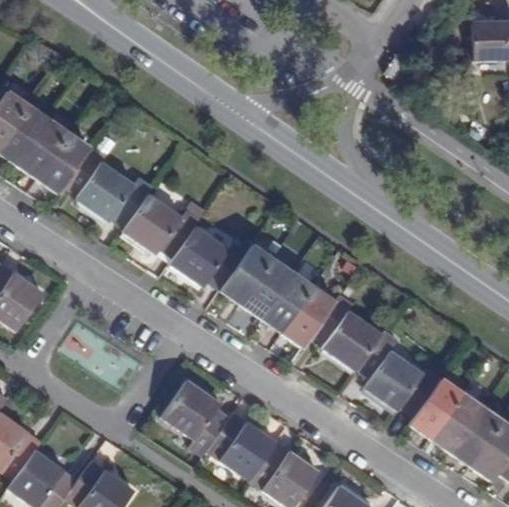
[(508,17),(475,19),(477,56),(508,55),(508,17)]
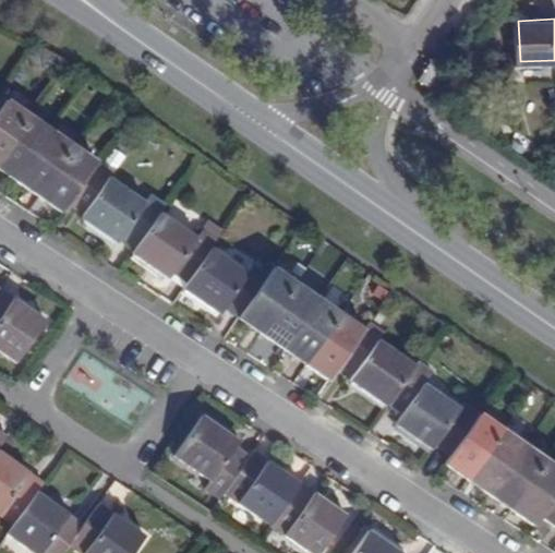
[(441,75),(456,52),(448,48),(433,70),(441,75)]
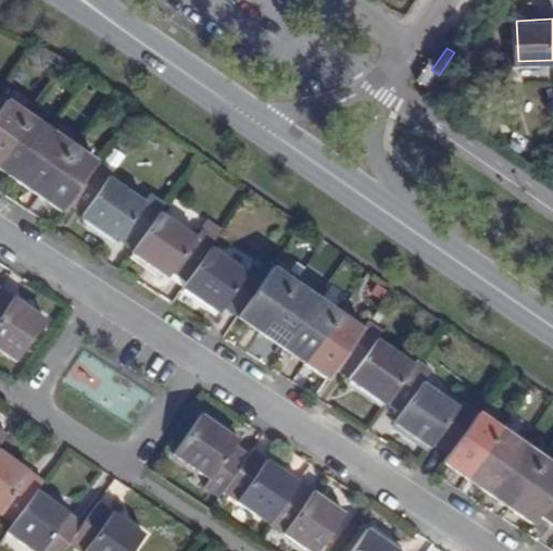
[(0,155),(29,114),(7,99),(0,95),(0,155)]
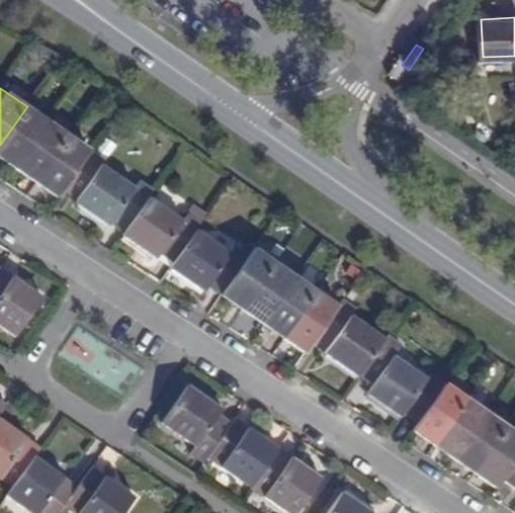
[(0,145),(0,156),(15,167),(49,120),(27,106),(0,145)]
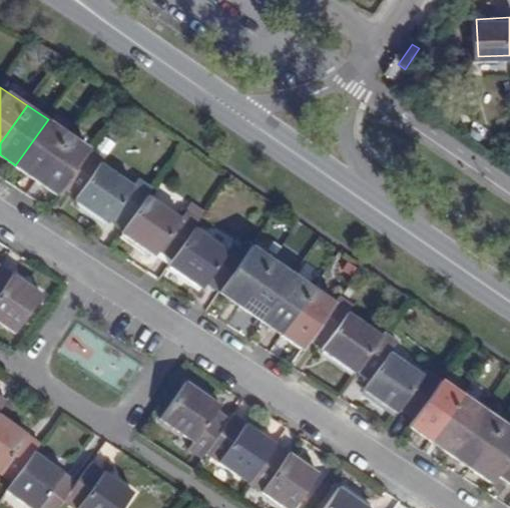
[(36,180),(68,134),(48,119),(15,165),(36,180)]
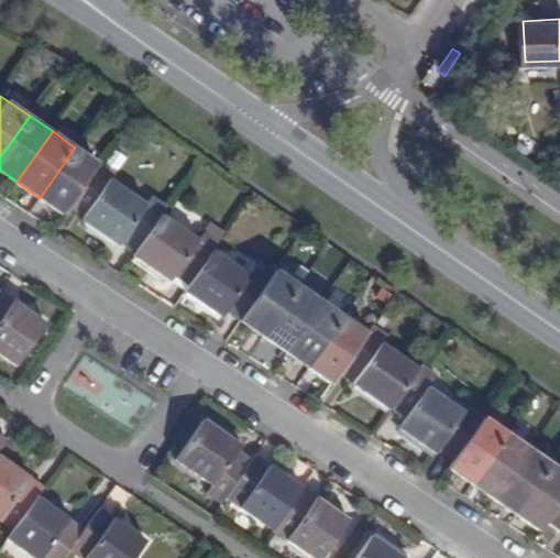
[(64,215),(69,206),(99,163),(75,148),(40,198),(64,215)]
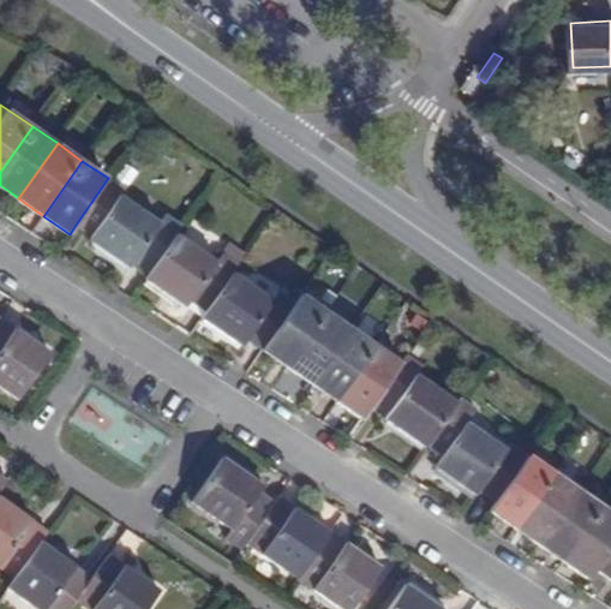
[(76,225),(93,236),(120,193),(124,190),(108,178),(76,225)]
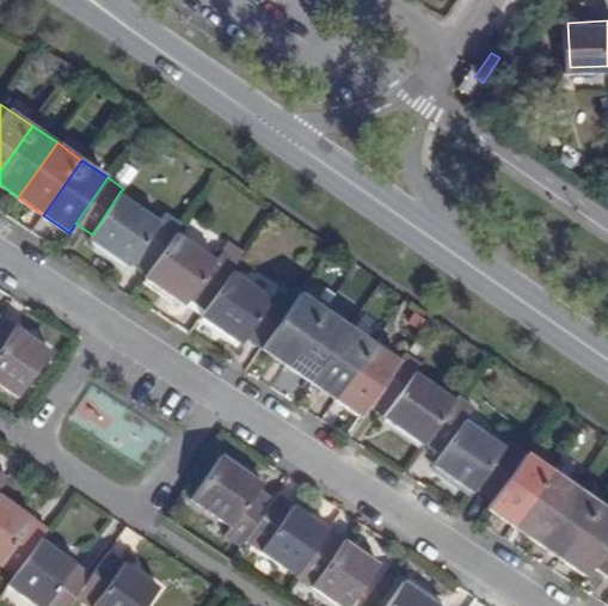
[(120,193),(92,234),(90,237),(129,264),(134,258),(149,270),(177,232),(183,224),(166,213),(160,220),(120,193)]
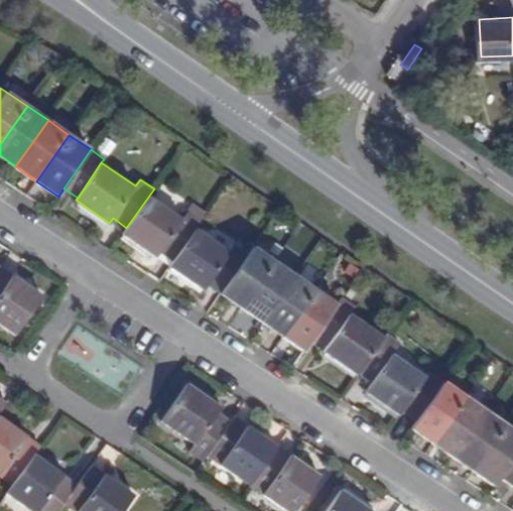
[(149,196),(126,228),(122,234),(156,256),(160,251),(174,261),(197,229),(201,223),(187,213),(182,219),(149,196)]
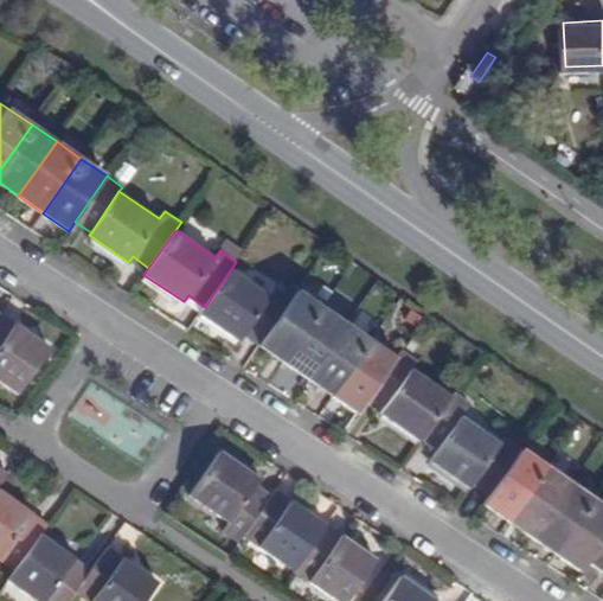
[(262,346),(294,300),(276,288),(271,295),(231,269),(205,307),(201,313),(242,339),(245,334),(262,346)]
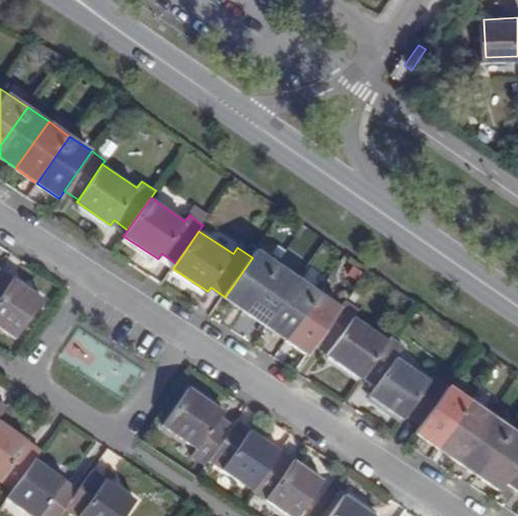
[(246,311),(279,264),(259,248),(252,258),(225,297),(246,311)]
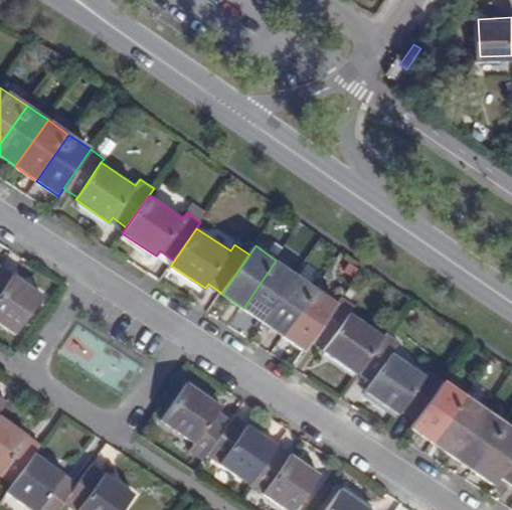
[(265,321),(297,276),(276,261),(243,308),(265,321)]
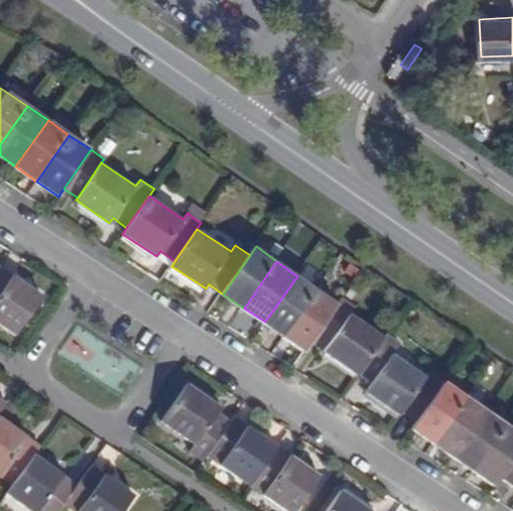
[(0,266),(0,322),(15,332),(40,295),(0,266)]
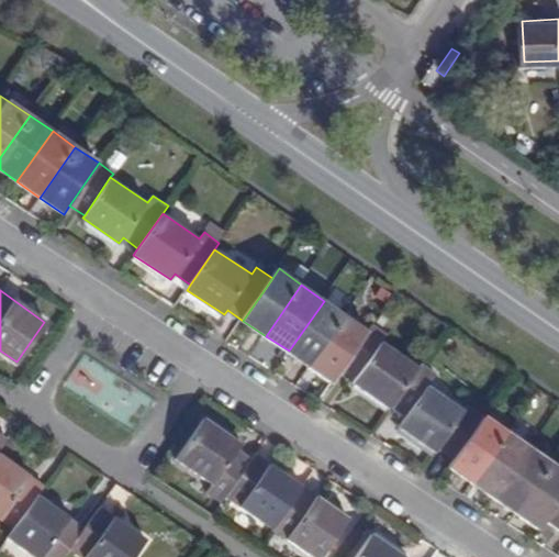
[(311,366),(346,316),(324,301),(289,351),(311,366)]
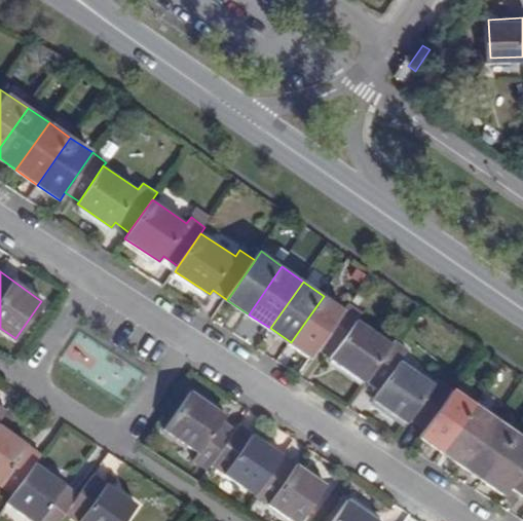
[(324,296),(291,342),(312,357),(322,343),(344,310),(324,296)]
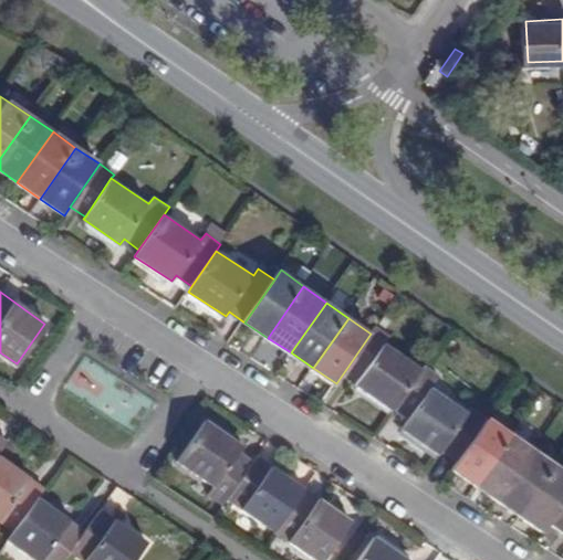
[(371,334),(346,369),(362,379),(357,384),(395,412),(397,409),(423,371),(386,346),(391,337),(376,327),(371,334)]
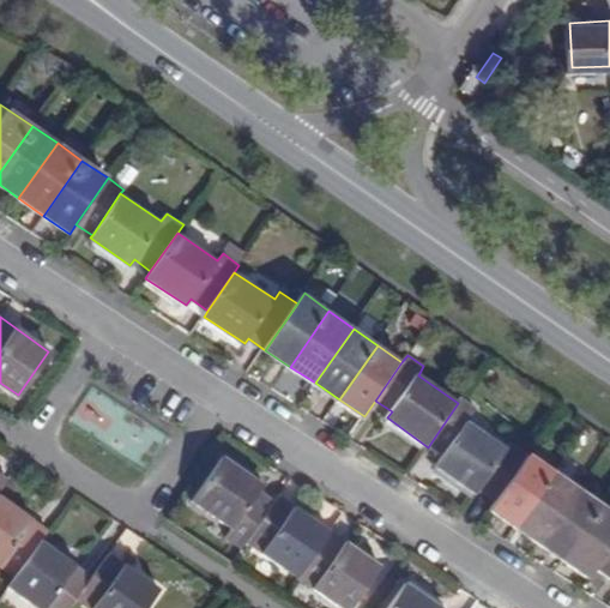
[(482,489),(512,449),(471,420),(476,411),(460,399),(458,403),(430,444),(445,455),(438,465),(479,494),(482,489)]
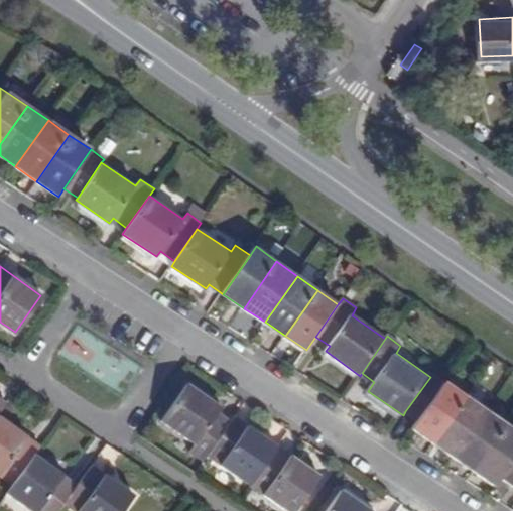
[(431,375),(430,377),(405,411),(419,422),(445,385),(431,375)]
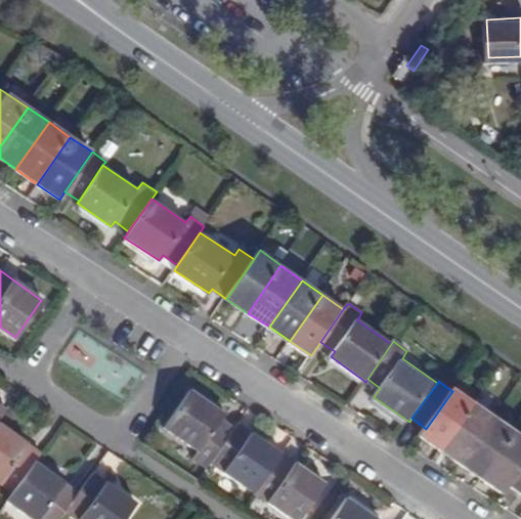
[(211,461),(234,428),(220,418),(223,413),(191,391),(166,429),(198,450),(192,458),(207,467),(211,461)]
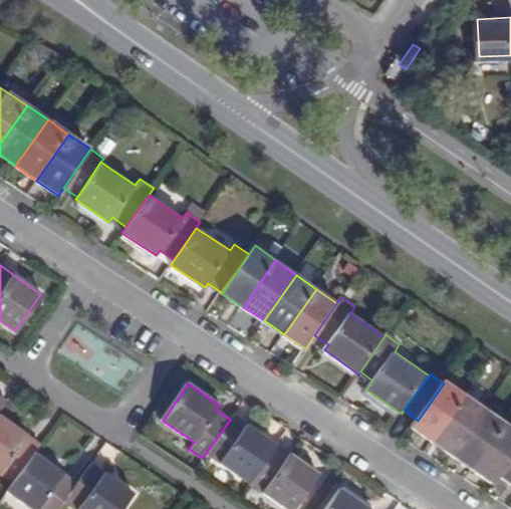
[(434,441),(465,397),(444,384),(418,421),(413,427),(434,441)]
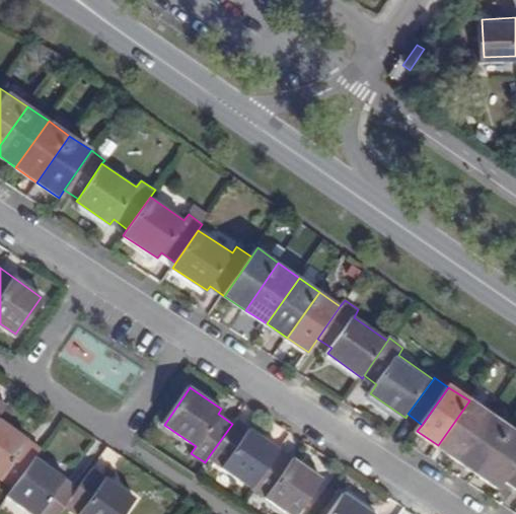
[(438,445),(459,460),(491,416),(469,400),(438,445)]
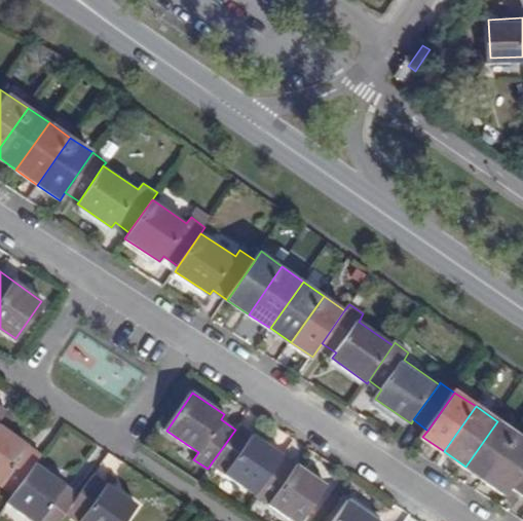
[(497,421),(465,467),(485,481),(518,435),(497,421)]
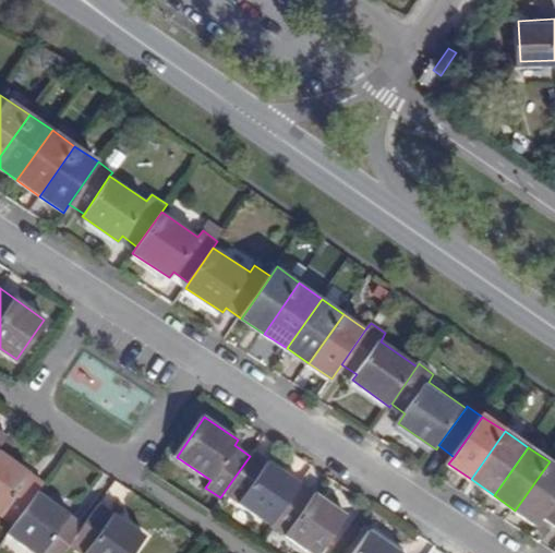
[(0,451),(0,513),(14,523),(37,490),(43,481),(0,451)]
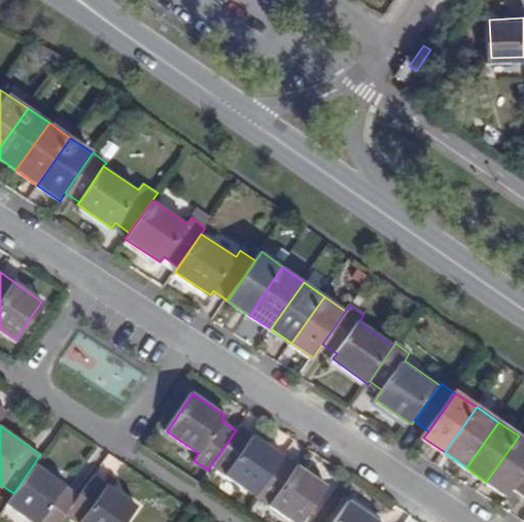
[(236,430),(212,463),(256,494),(283,456),(240,425),(236,430)]
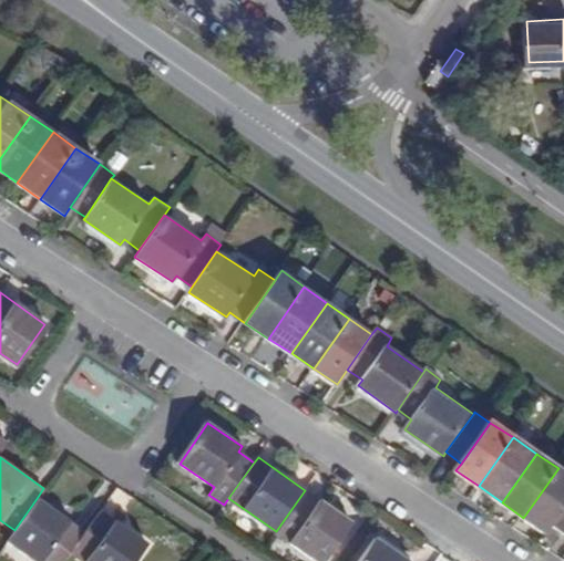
[(563,471),(559,468),(523,518),(547,534),(553,526),(563,510),(563,471)]
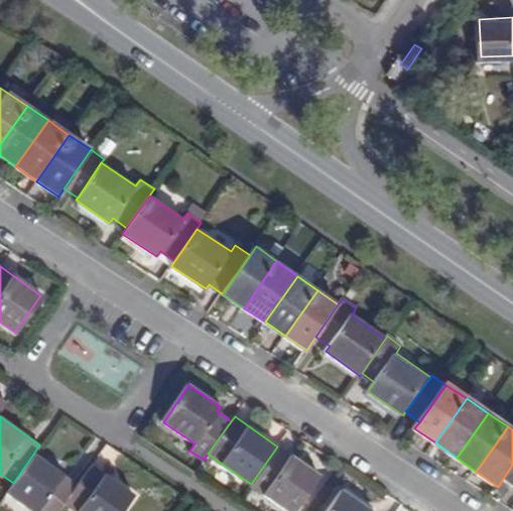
[(277,446),(251,484),(290,510),(295,510),(322,477),(277,446)]
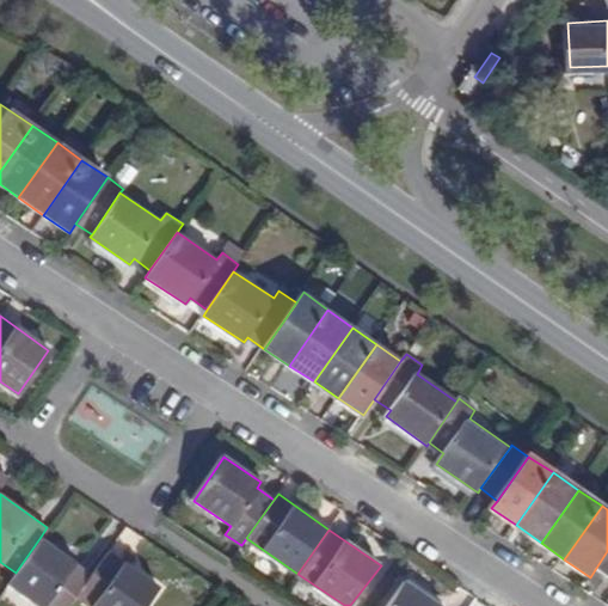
[(41,537),(16,573),(10,583),(41,605),(68,605),(78,593),(92,571),(41,537)]
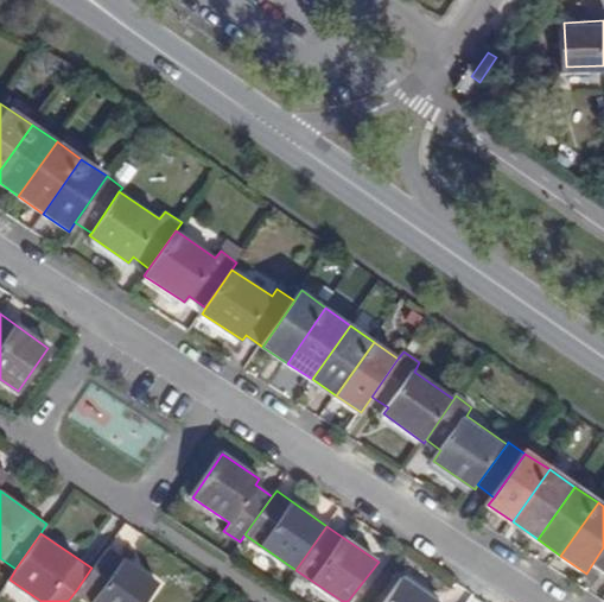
[(108,543),(91,568),(77,589),(95,601),(141,601),(159,578),(108,543)]
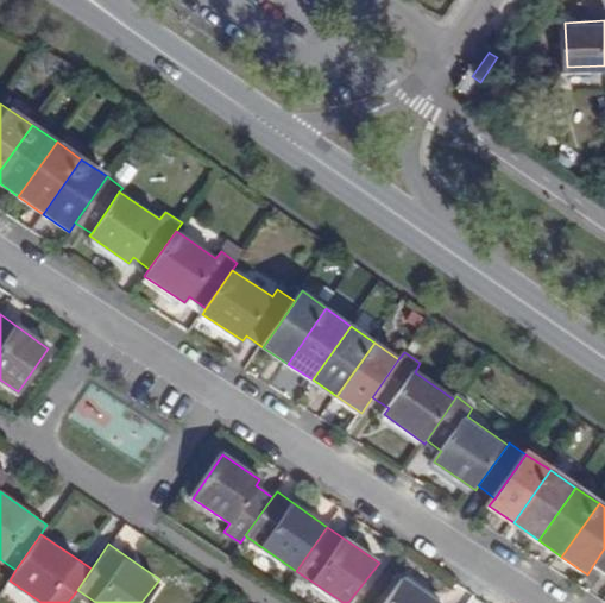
[(604,548),(593,565),(604,572),(604,548)]
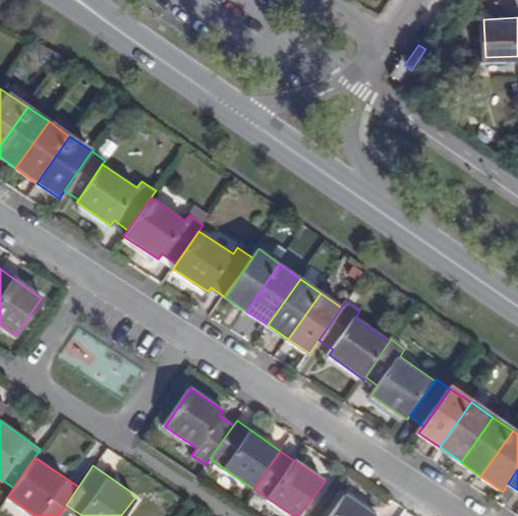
[(373,515),(347,498),(334,515),(373,515)]
